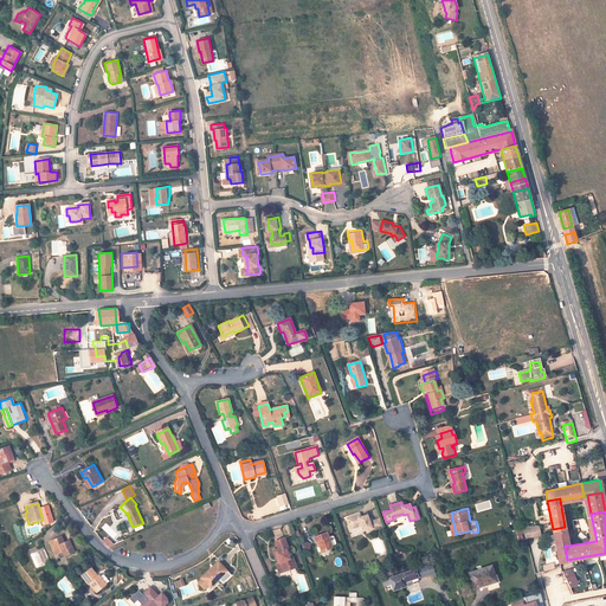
[(342,517),(346,526),(356,522),(358,524),(359,530),(362,529),(363,532),(380,526),(378,517),(366,521),(363,514),(356,516),(355,513),(342,517)]
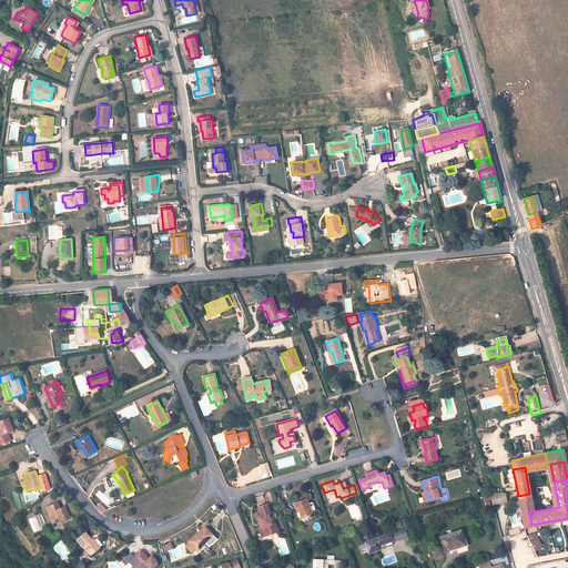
[(506,490),(490,493),(493,501),(507,498),(506,490)]
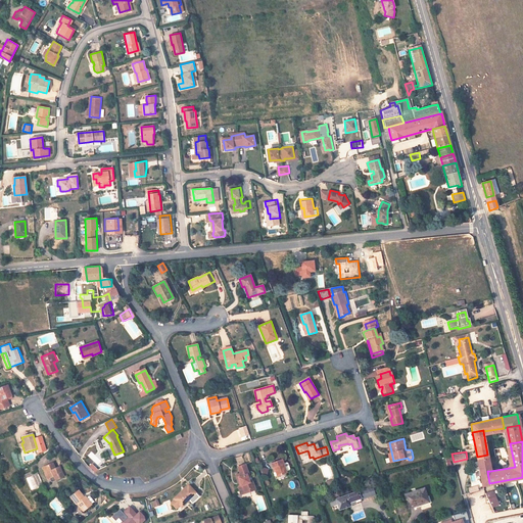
[(477,457),(483,484),(489,483),(487,471),(490,471),(487,455),(477,457)]
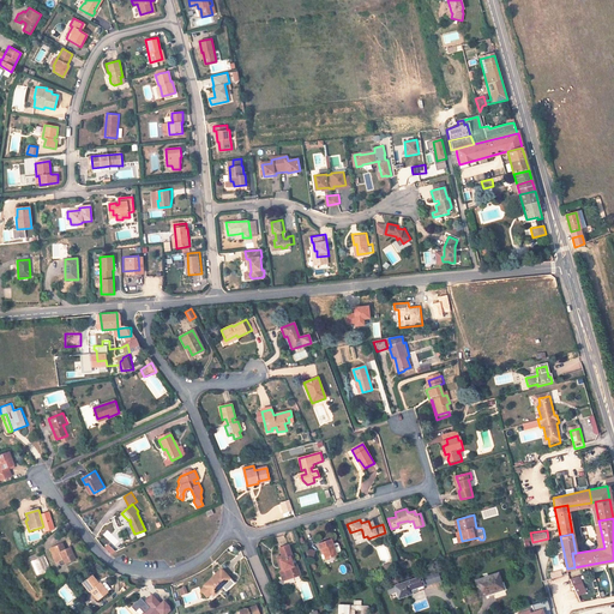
[(319,548),(323,558),(333,554),(330,543),(326,545),(325,540),(315,542),(318,548),(319,548)]
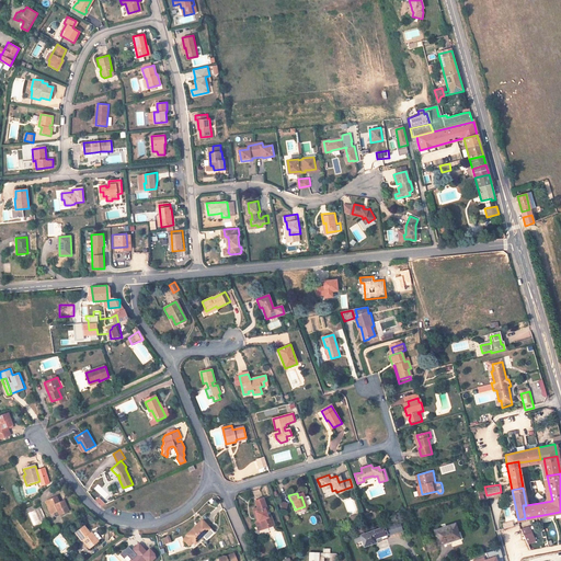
[(58,512),(60,516),(71,510),(66,500),(59,503),(56,496),(46,502),(52,514),(54,514),(58,512)]
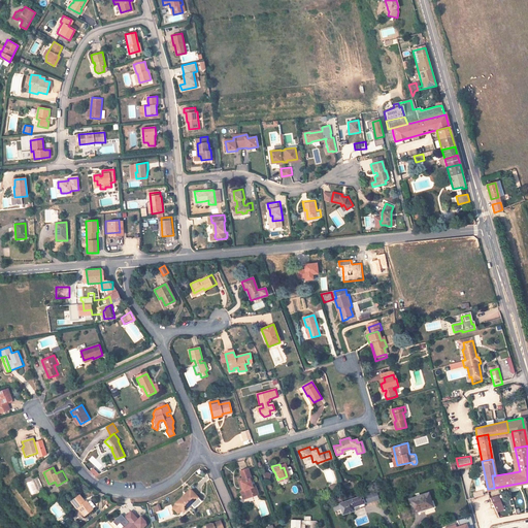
[(93,467),(90,471),(96,477),(99,473),(93,467)]
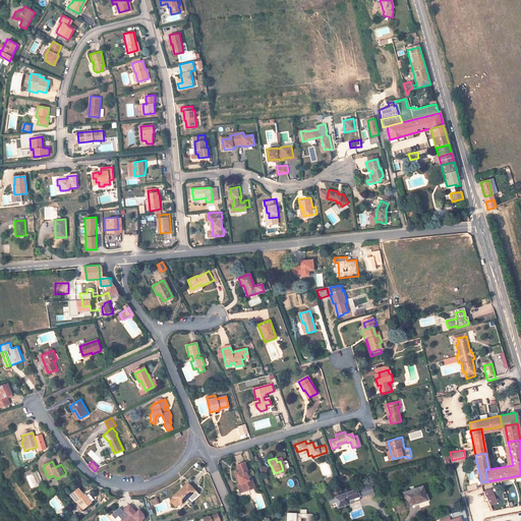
[(240,487),(241,490),(252,487),(249,478),(245,479),(242,472),(244,472),(240,461),(233,464),(235,471),(232,472),(233,475),(235,475),(238,482),(236,482),(234,483),(236,488),(240,487)]
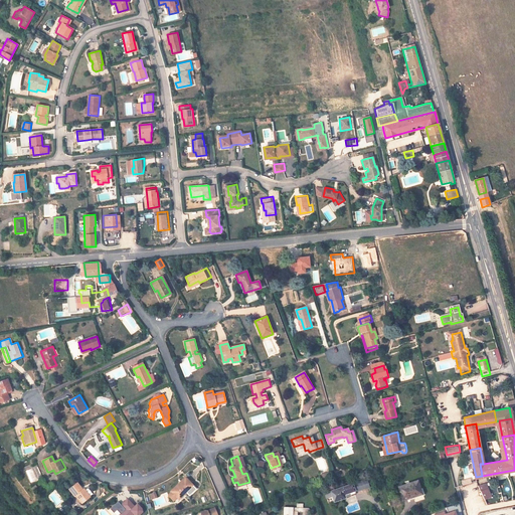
[(26,470),(29,482),(41,479),(38,467),(26,470)]
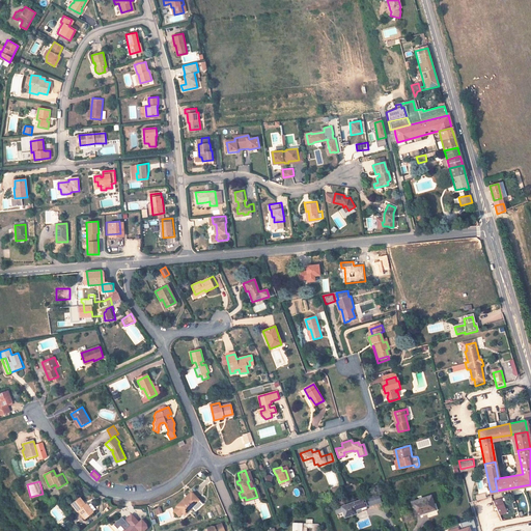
[(176,504),(184,513),(199,501),(193,493),(176,504)]
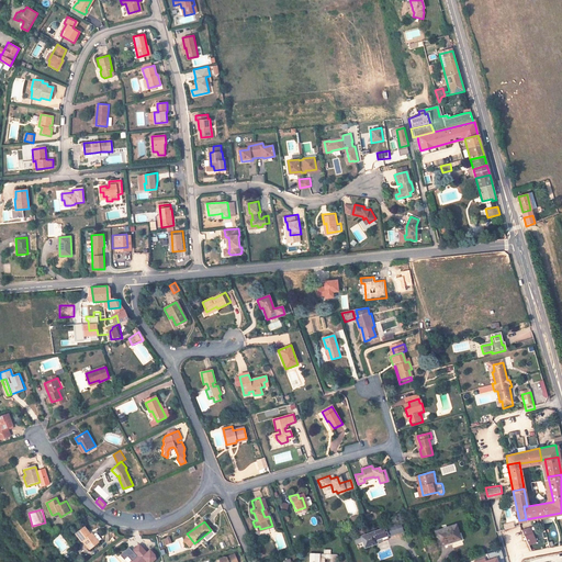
[(454,521),(435,528),(439,542),(444,541),(445,543),(462,537),(461,534),(459,534),(454,521)]
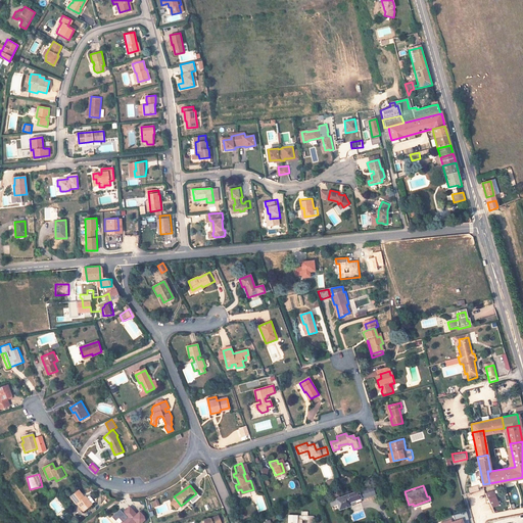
[(370,486),(330,500),(331,505),(337,503),(339,509),(350,506),(350,504),(362,500),(362,498),(372,494),(370,486)]
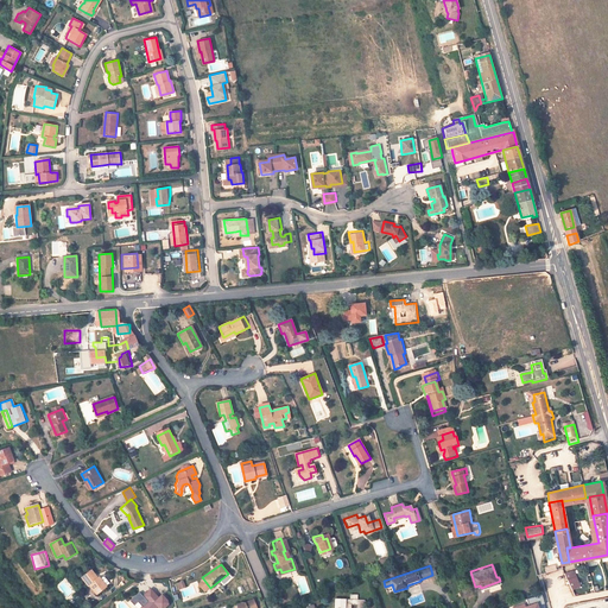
[(577,569),(565,571),(574,589),(582,587),(577,569)]
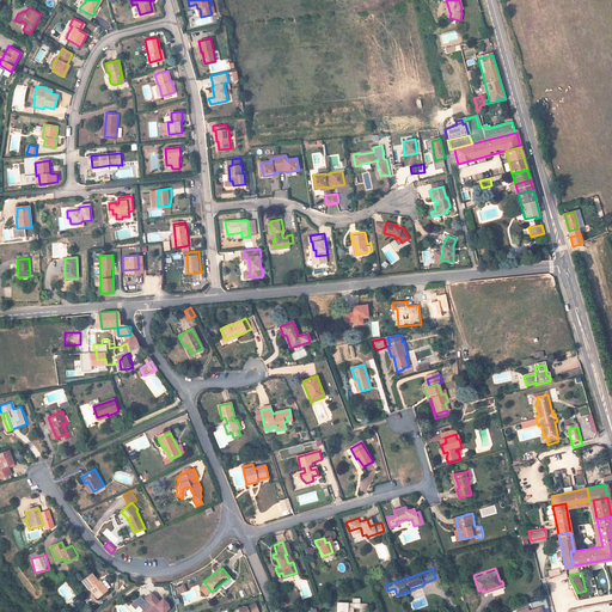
[(97,582),(90,574),(80,581),(95,599),(106,591),(99,580),(97,582)]
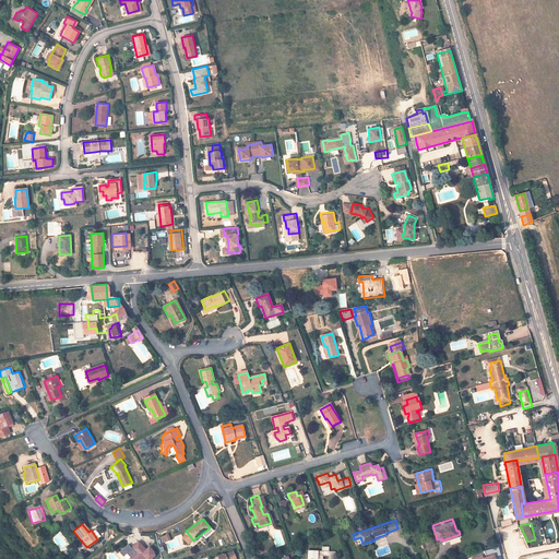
[(151,549),(146,545),(143,547),(137,539),(130,545),(134,550),(127,557),(128,558),(139,558),(143,555),(146,558),(152,552),(151,549)]
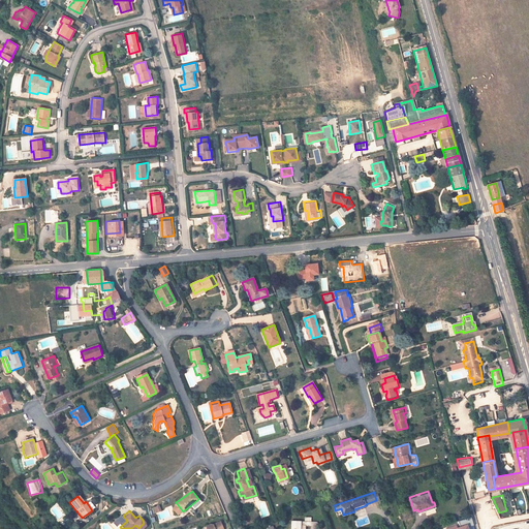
[(122,515),(120,512),(113,519),(115,522),(122,515)]
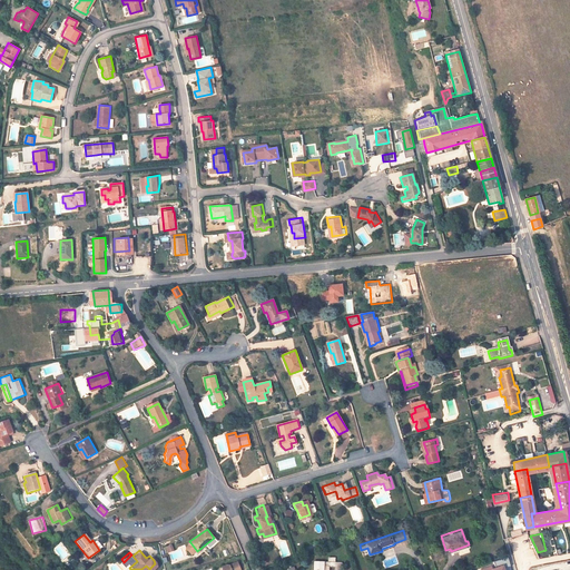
[(137,561),(133,556),(131,554),(124,562),(129,568),(137,561)]
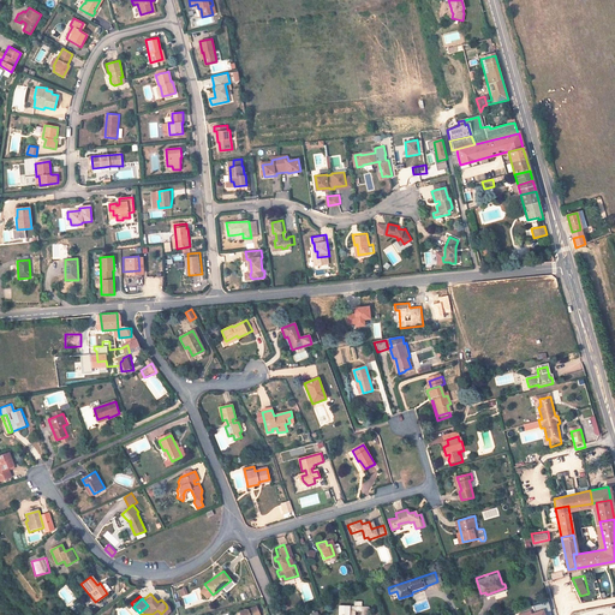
[(545,614),(545,613),(551,611),(549,602),(531,605),(532,611),(517,614),(545,614)]
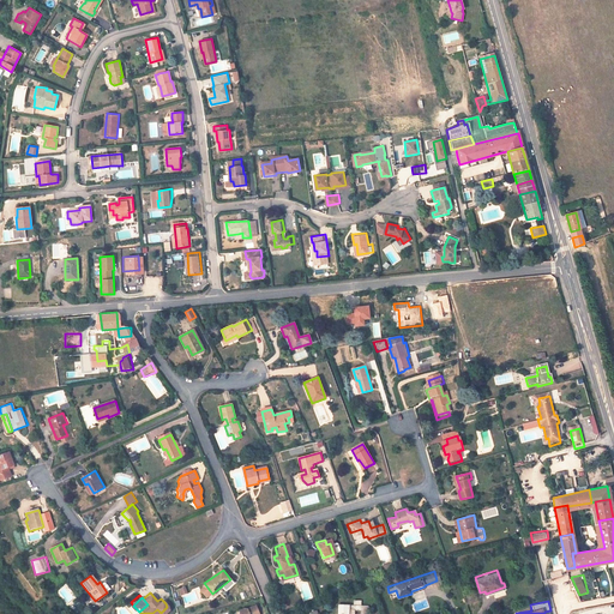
[(347,613),(348,613),(349,613),(349,608),(349,605),(337,603),(336,613),(347,613)]
